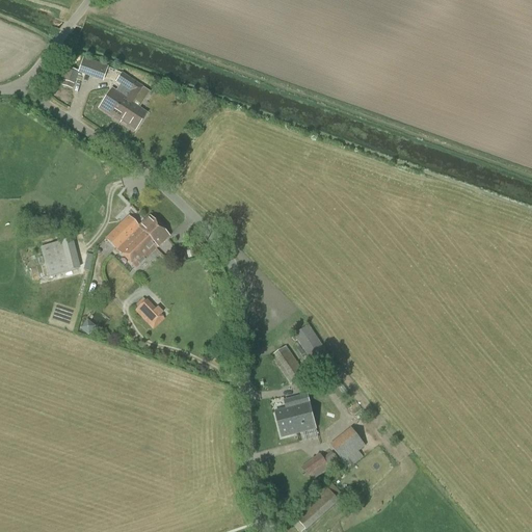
[(102,82),(107,67),(83,58),(78,73),(102,82)]
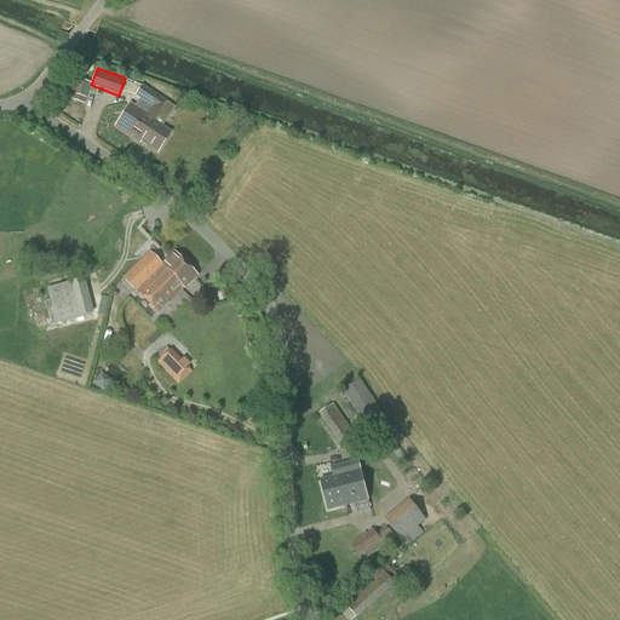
[(168,114),(172,107),(167,103),(142,85),(133,96),(143,103),(138,110),(130,105),(114,127),(135,142),(136,139),(156,154),(171,132),(155,122),(162,110),(168,114)]
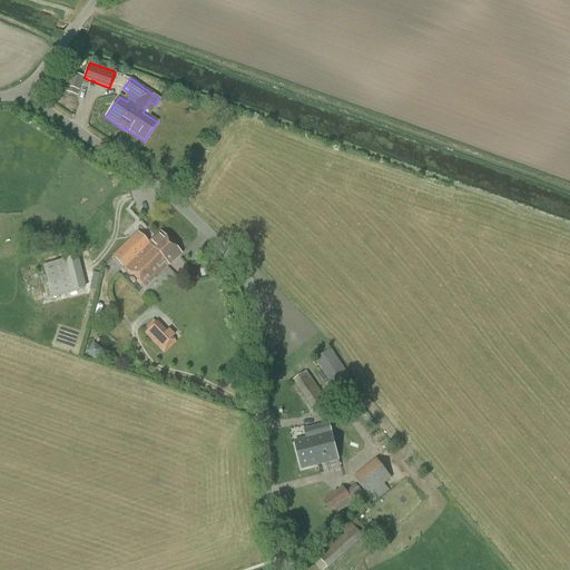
[(31,245),(43,237),(40,232),(28,238),(31,245)]
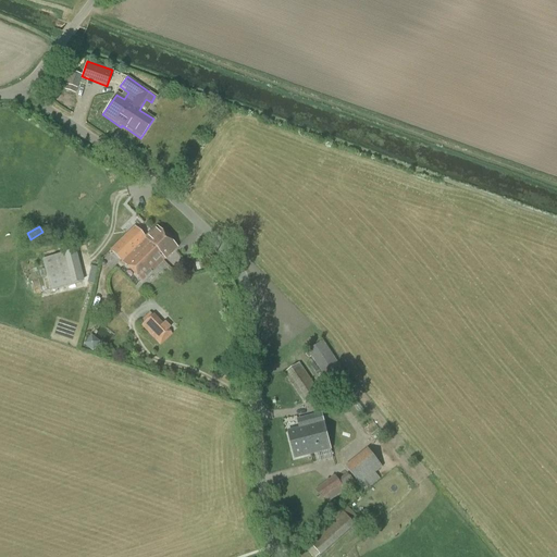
[(148,246),(163,261),(176,248),(156,226),(145,237),(134,226),(122,238),(134,250),(139,245),(143,248),(144,247),(146,248),(148,246)]
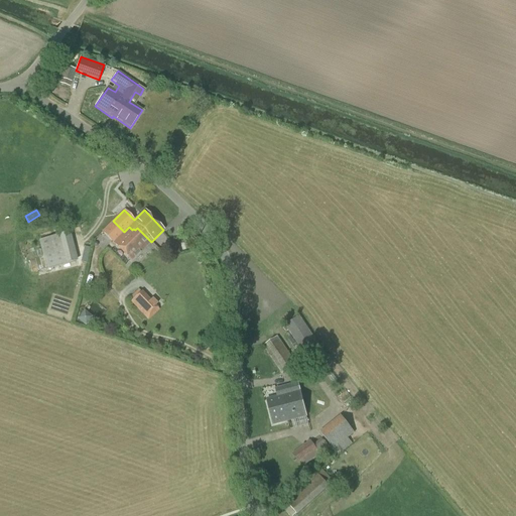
[(130,262),(151,242),(137,228),(135,230),(133,229),(132,230),(129,227),(124,232),(113,221),(101,232),(130,262)]
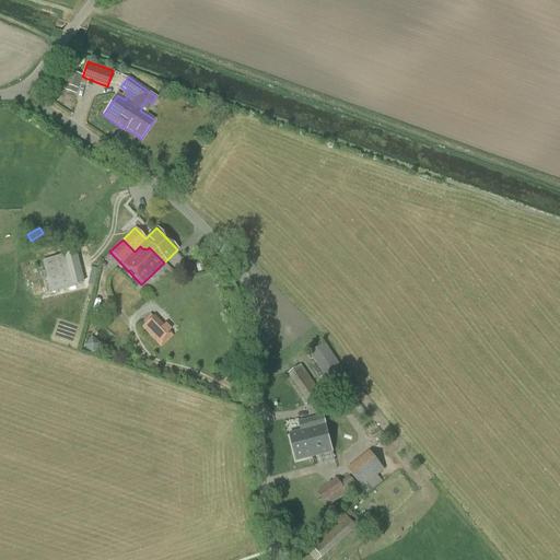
[(65,289),(83,284),(81,276),(65,280),(61,266),(78,261),(76,253),(44,260),(51,292),(65,289)]
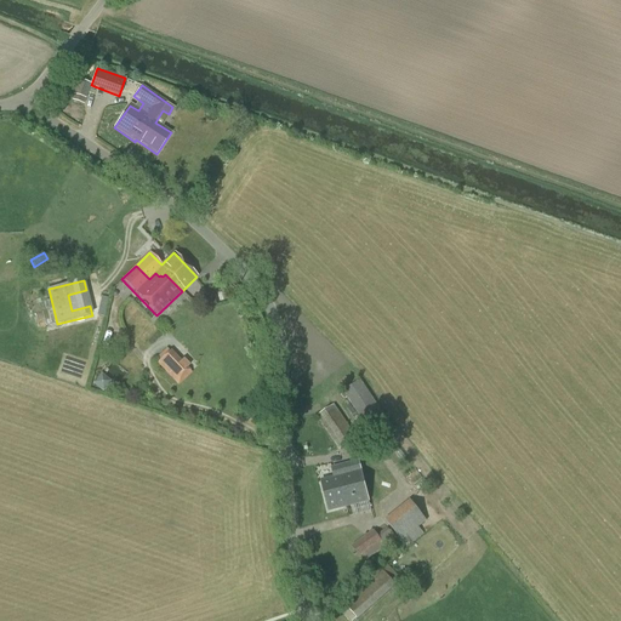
[(169,352),(166,348),(157,358),(159,362),(157,363),(178,386),(192,374),(189,370),(171,351),(169,352)]
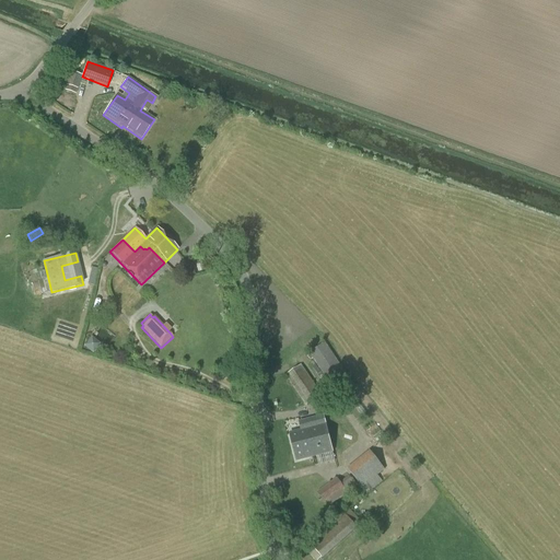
[(94,353),(102,343),(93,337),(85,347),(94,353)]
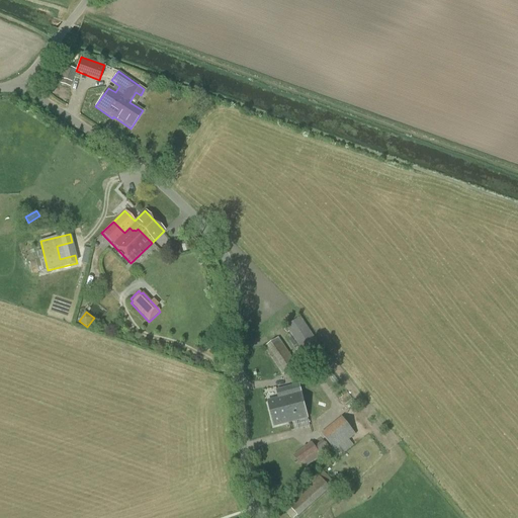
[(300,363),(322,349),(300,317),(285,327),(299,347),(292,351),(300,363)]
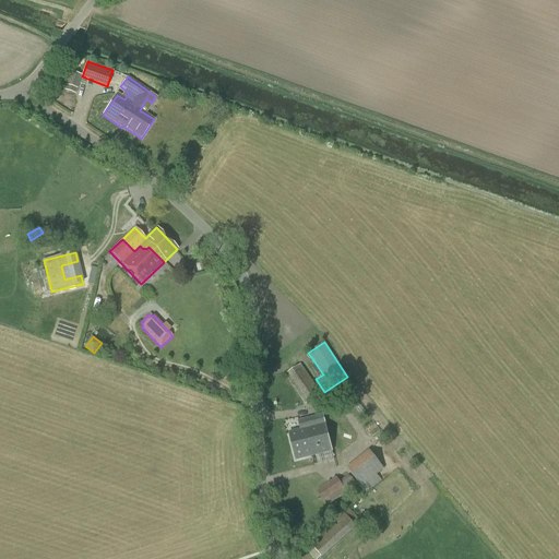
[(305,405),(321,394),(300,365),(288,372),(302,394),(299,396),(305,405)]
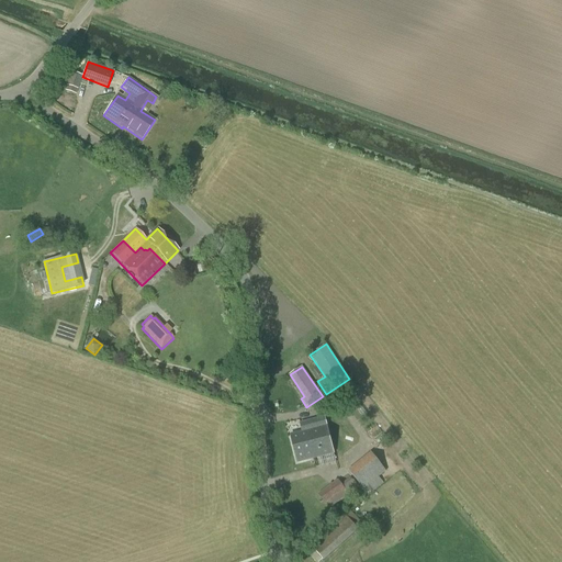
[(311,450),(313,459),(334,453),(327,426),(326,426),(324,418),(315,420),(316,426),(313,427),(314,429),(313,430),(314,435),(311,436),(313,442),(315,441),(316,446),(312,447),(313,449),(311,450)]
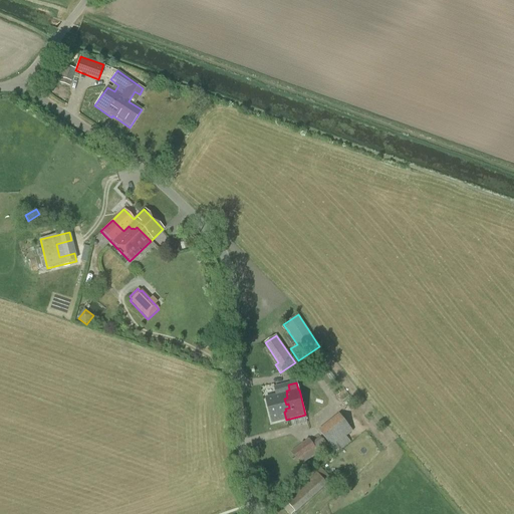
[(272,423),(286,420),(284,412),(286,411),(285,409),(289,408),(288,404),(286,405),(284,399),(287,398),(286,394),(287,393),(286,391),(289,390),(288,384),(280,387),(282,394),(265,398),(272,423)]
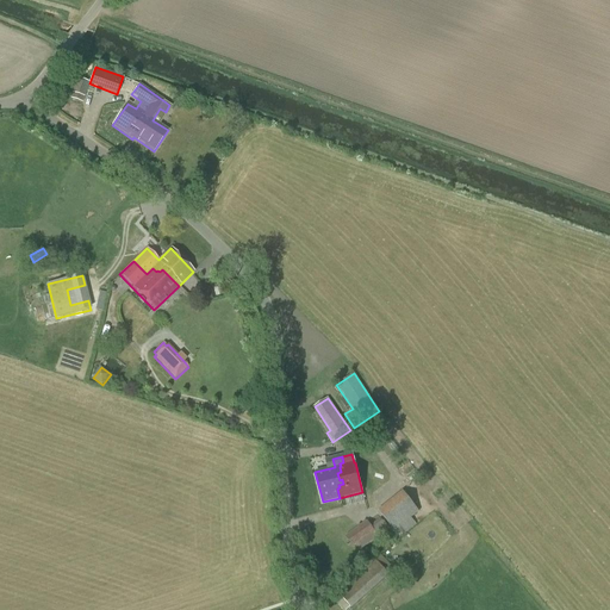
[(397,530),(402,527),(406,534),(418,524),(412,518),(423,510),(406,490),(381,510),(397,530)]
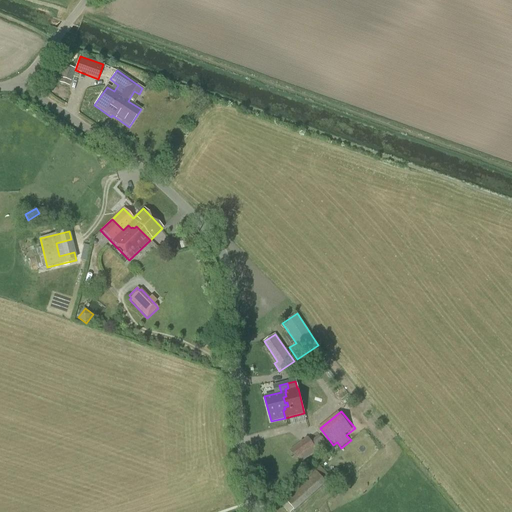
[(318,444),(323,441),(319,436),(311,442),(308,437),(290,450),(296,460),(298,458),(301,462),(321,448),(318,444)]
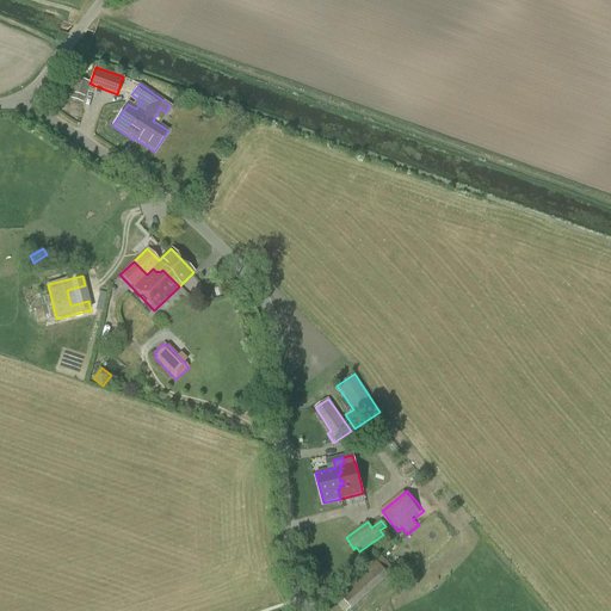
[(394,571),(382,556),(377,561),(376,561),(339,594),(352,609),(389,575),(394,571)]
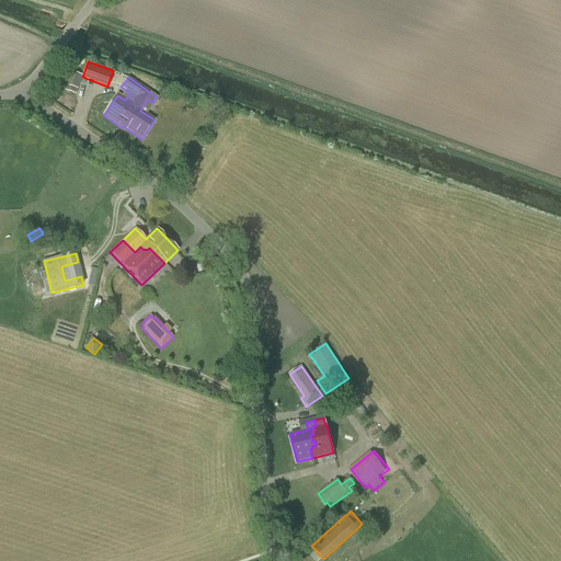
All buildings are outlined.
